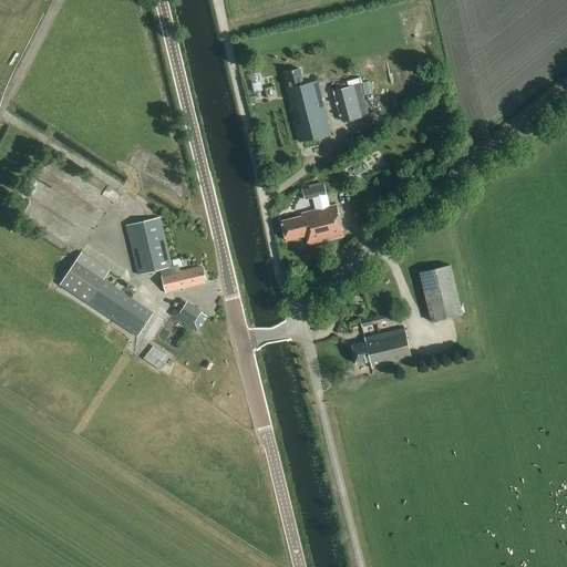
[(305,85),(300,70),(285,73),(289,89),(286,90),(300,143),(330,135),(317,82),(305,85)]
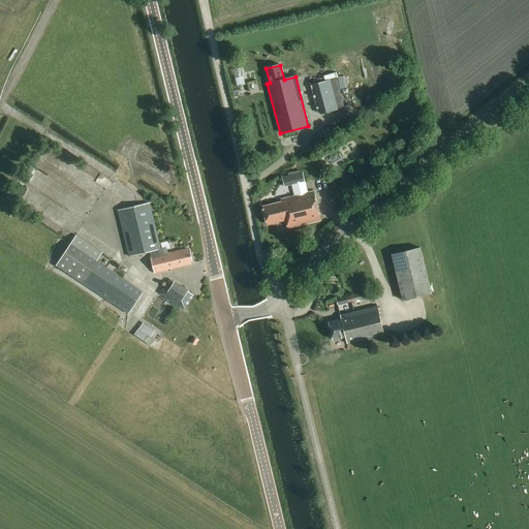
[(260,89),(259,74),(250,75),(252,90),(260,89)]
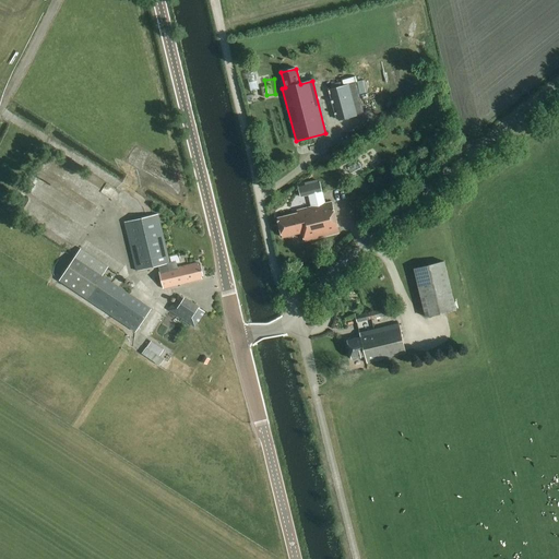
[(340,120),(358,116),(349,84),(331,88),(340,120)]
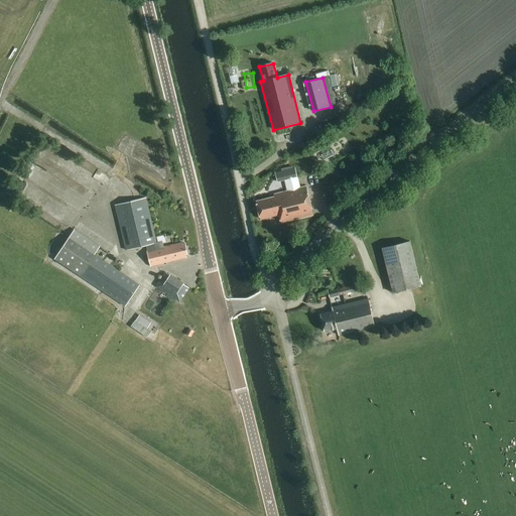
[(272,163),(283,154),(280,150),(268,158),(272,163)]
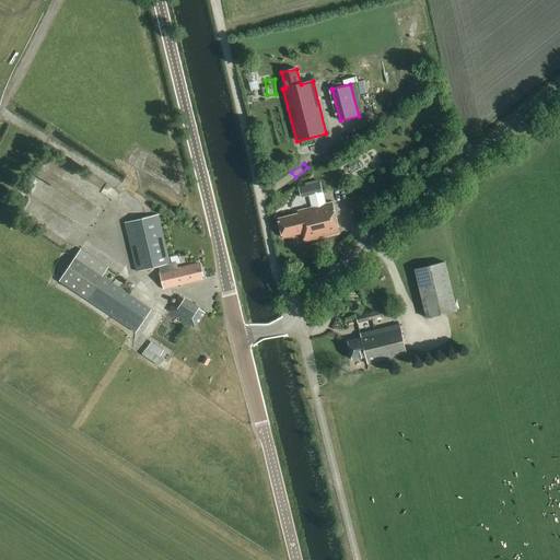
[(38,164),(30,176),(53,194),(61,182),(38,164)]
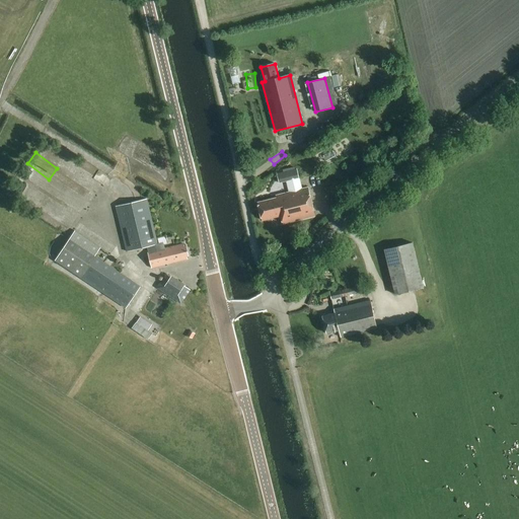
[(278,182),(286,180),(288,192),(276,196),(277,200),(258,204),(263,221),(281,217),(283,224),(313,216),(306,188),(302,189),(299,178),(298,178),(296,168),(276,172),(278,182)]
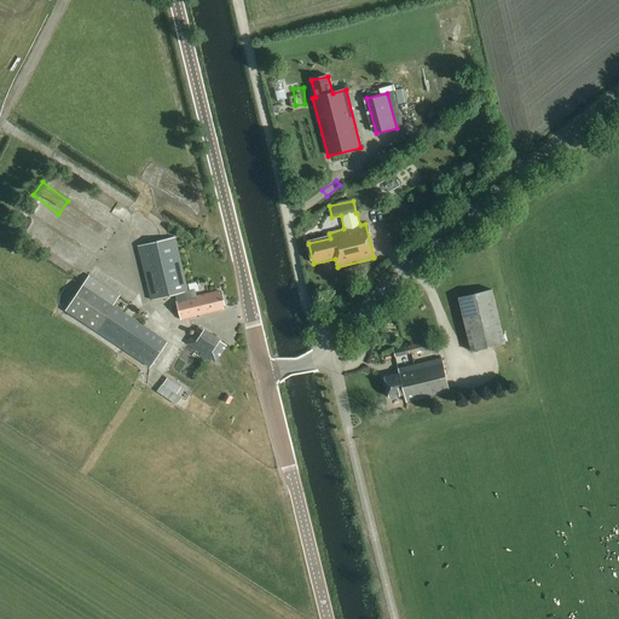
[(186,298),(185,291),(187,290),(174,237),(139,246),(151,300),(175,293),(177,300),(175,300),(180,318),(223,307),(221,305),(224,304),(220,293),(219,293),(218,290),(186,298)]
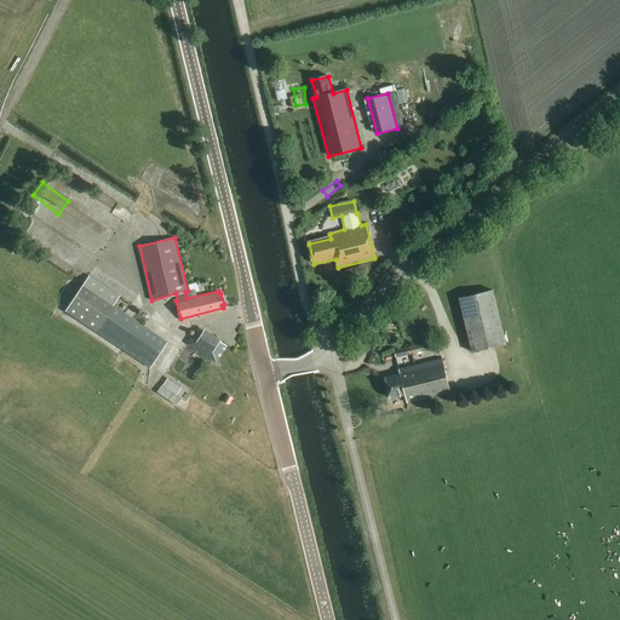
[(150,368),(167,344),(113,308),(120,297),(89,276),(65,311),(150,368)]
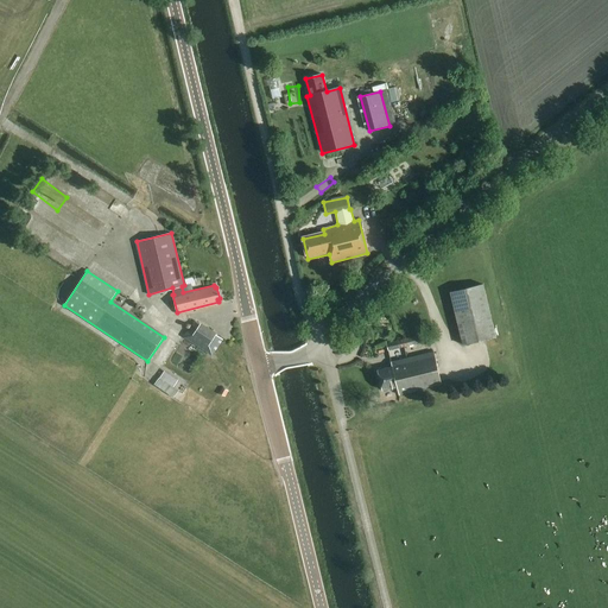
[(462,343),(495,336),(483,284),(450,292),(462,343)]
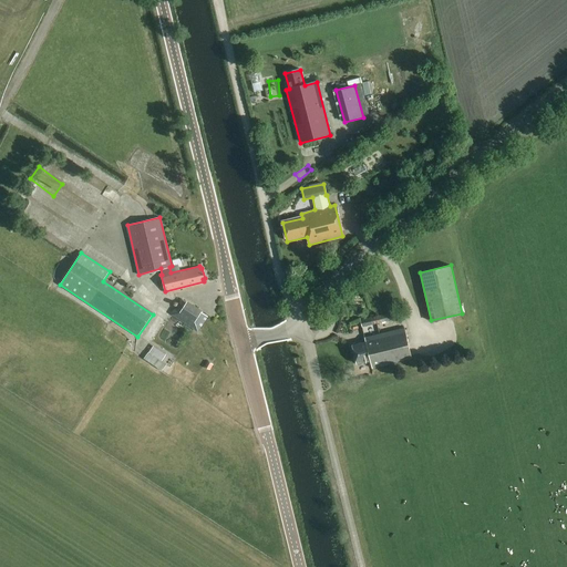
[(204,308),(189,299),(186,303),(182,300),(171,316),(197,333),(208,318),(200,312),(204,308)]
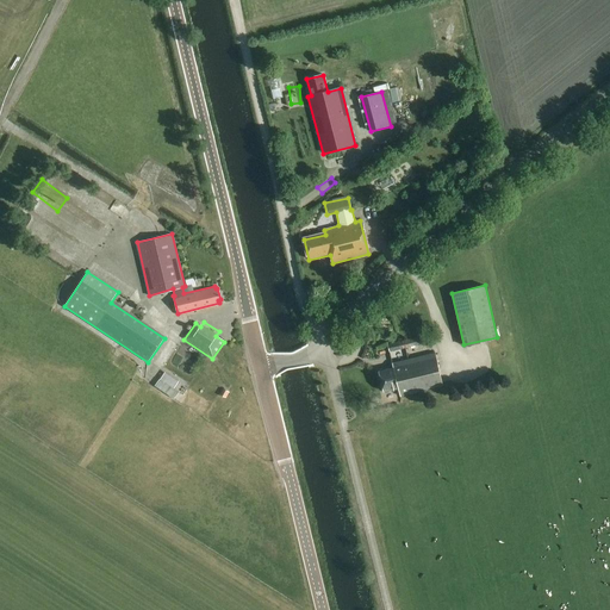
[(390,352),(422,343),(419,336),(388,343),(390,352)]
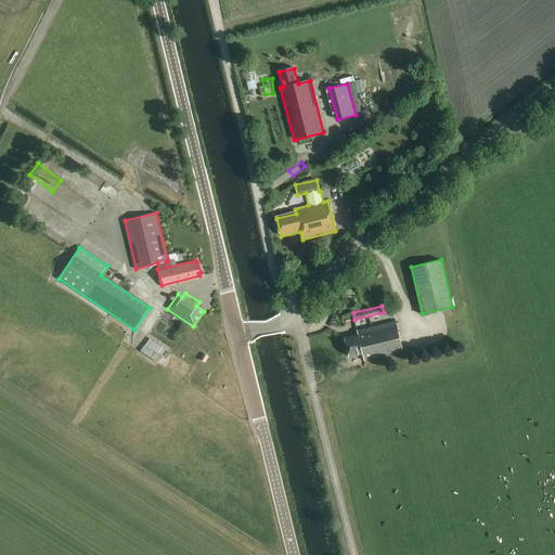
[(402,349),(396,320),(357,328),(359,334),(346,337),(349,356),(363,352),(364,358),(402,349)]
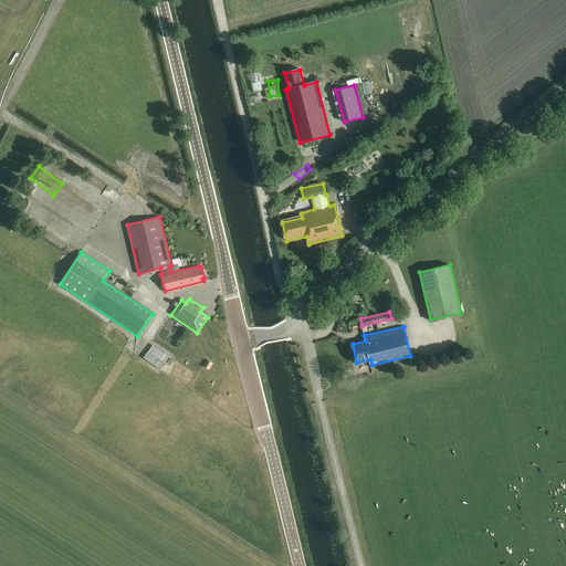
[(161,371),(166,364),(161,362),(166,355),(152,346),(143,359),(161,371)]
